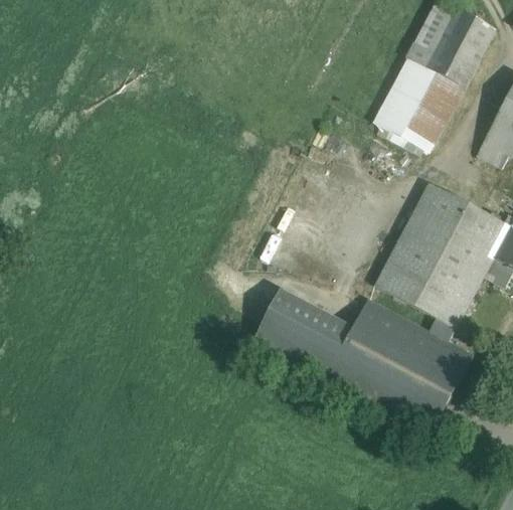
[(494,27),(442,0),(437,0),(406,57),(457,83),(464,87),(494,27)]
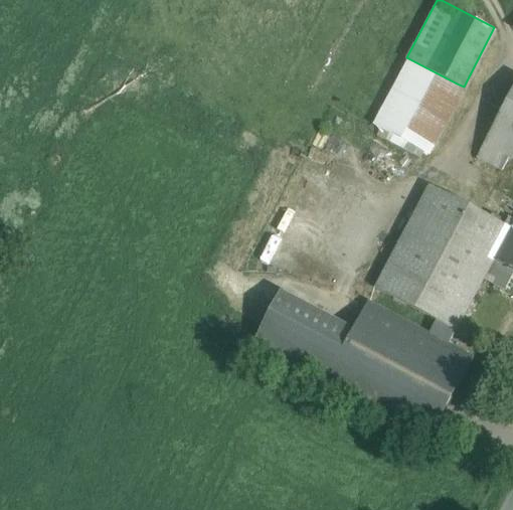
[(457,83),(406,57),(373,122),(423,148),(457,83)]
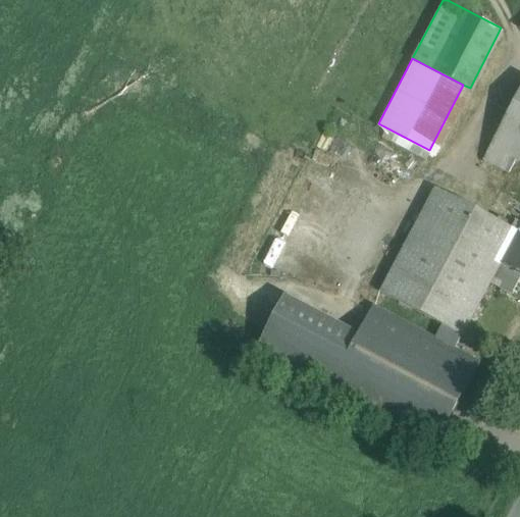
[(519,83),(491,137),(482,154),(507,168),(515,153),(519,156),(519,83)]
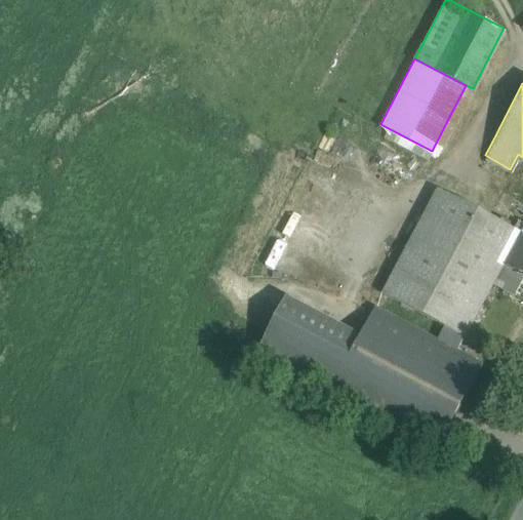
[(518,229),(437,186),(381,290),(444,323),(463,333),(493,275),(518,229)]
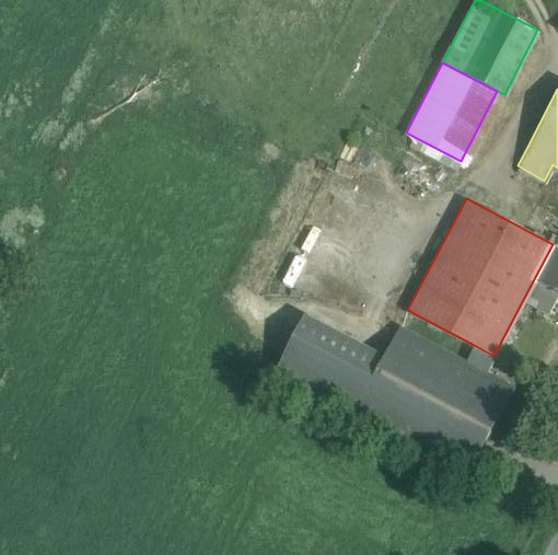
[(553,244),(526,293),(538,300),(535,305),(544,310),(555,290),(557,291),(557,236),(554,244),(553,244)]
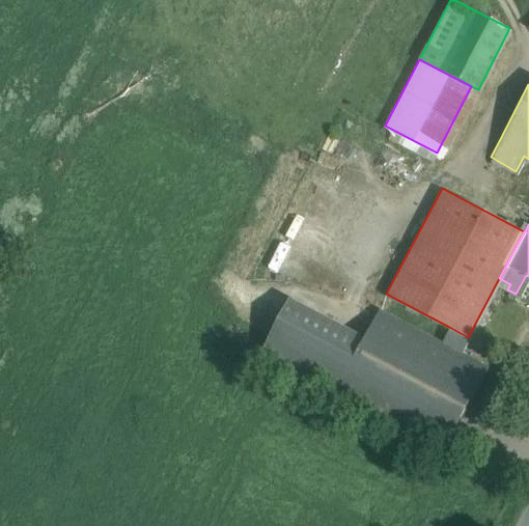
[(441,341),(378,308),(362,337),(288,299),(259,354),(441,449),(485,365),(460,352),(441,341)]
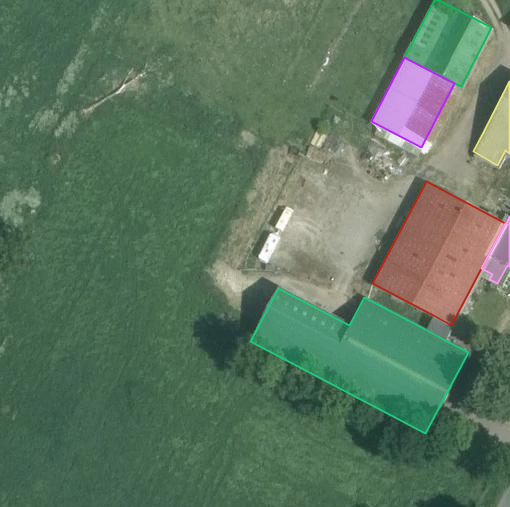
[(451,325),(433,315),(425,329),(443,339),(451,325)]
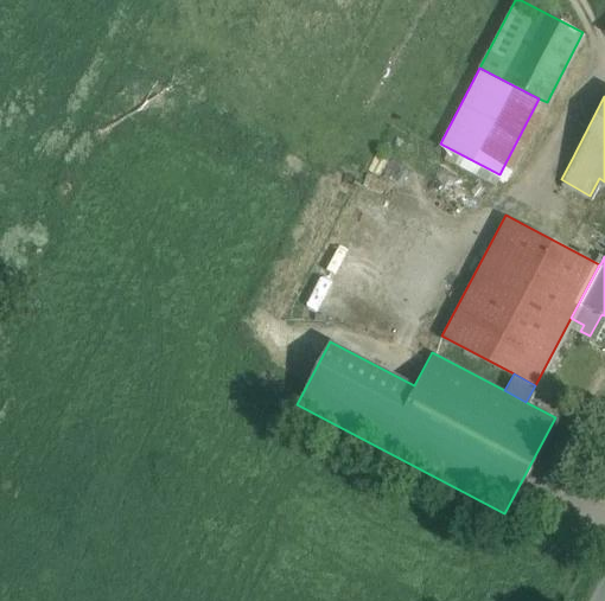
All buildings are outlined.
